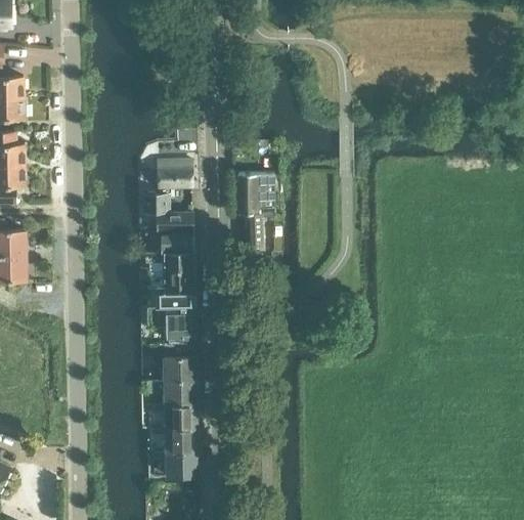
[(0,0),(0,33),(6,33),(6,29),(12,29),(12,0),(0,0)]
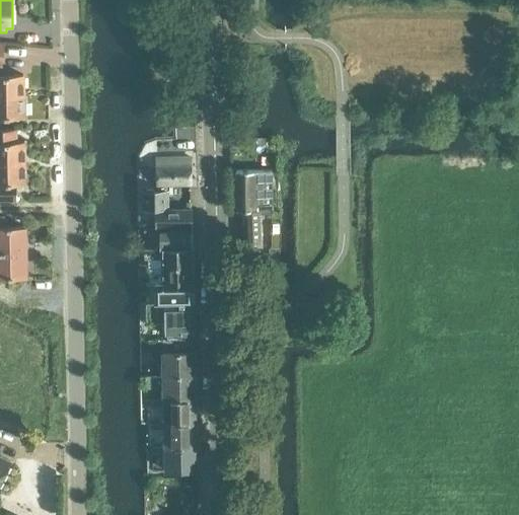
[(0,99),(23,99),(23,79),(0,79),(0,99)]
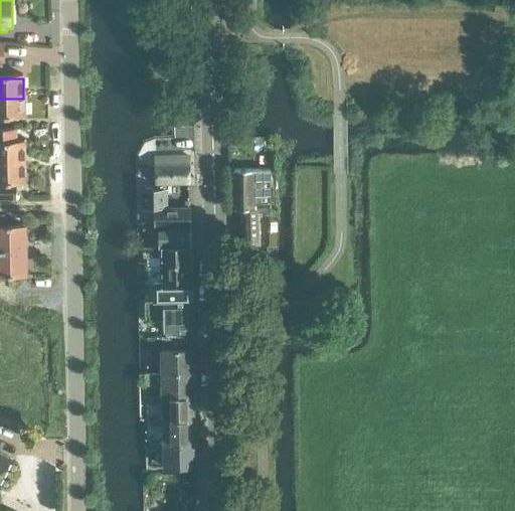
[(0,120),(23,120),(23,99),(0,99),(0,120)]
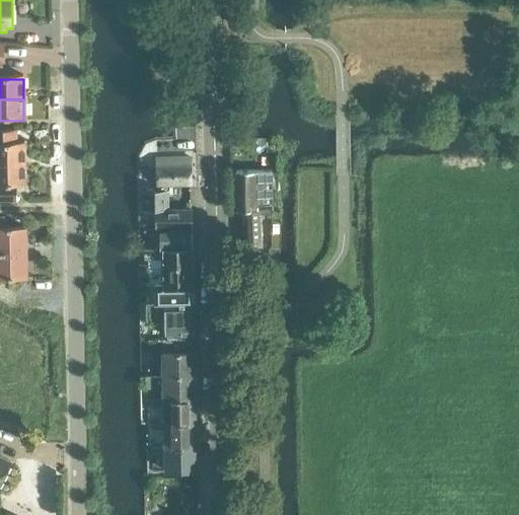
[(19,146),(18,134),(0,134),(0,166),(24,166),(24,145),(19,146)]
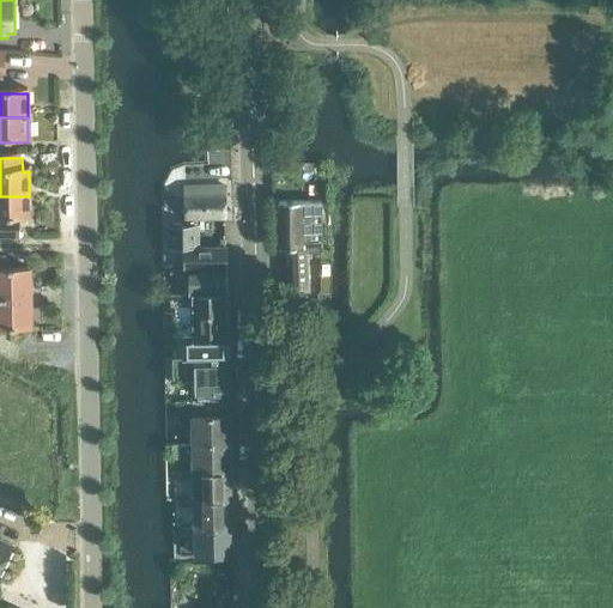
[(169,250),(199,250),(199,238),(198,224),(228,223),(226,190),(186,192),(186,228),(168,229),(169,250)]
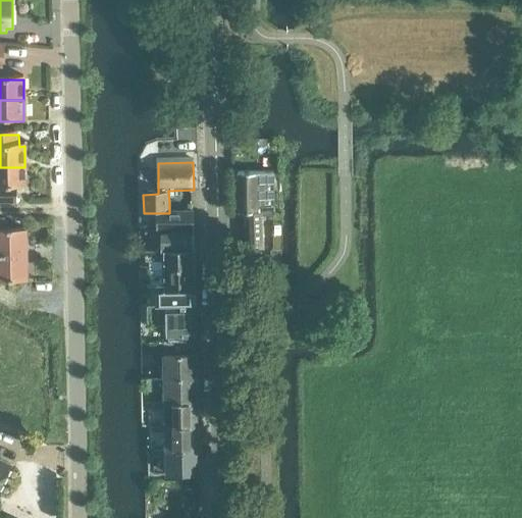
[(24,189),(24,167),(0,167),(0,205),(16,206),(16,189),(24,189)]
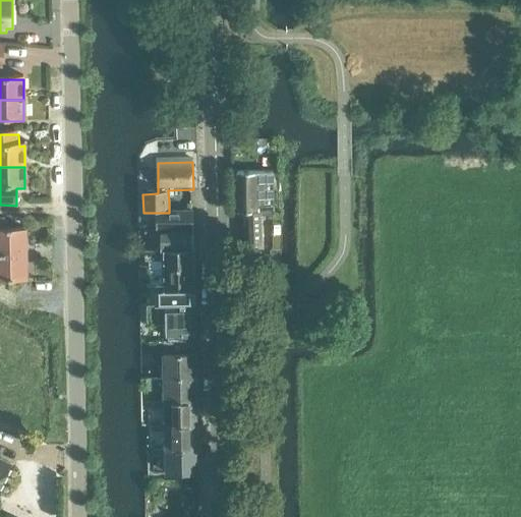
[(263,252),(263,215),(274,214),(273,191),(274,191),(274,175),(238,175),(239,215),(246,215),(246,253),(263,252)]
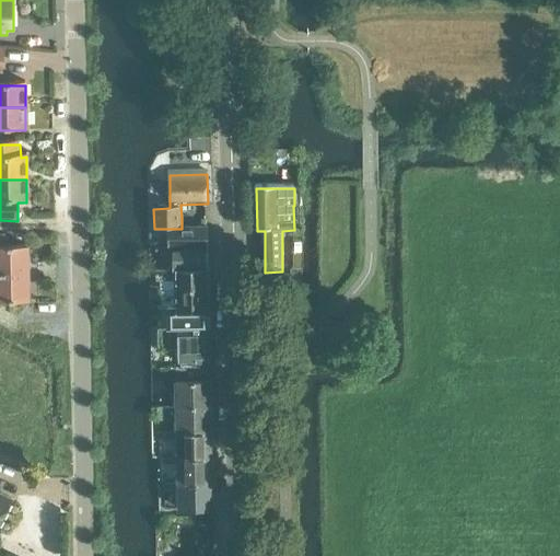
[(206,231),(167,231),(168,246),(205,245),(205,243),(208,243),(208,231),(206,231)]
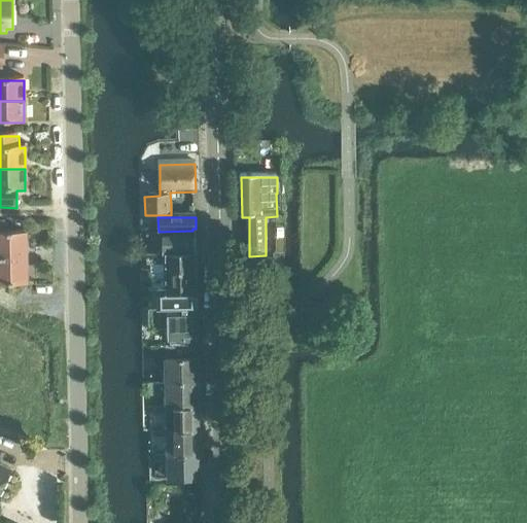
[(192,231),(159,232),(159,237),(162,236),(162,241),(163,255),(197,255),(197,241),(196,229),(192,229),(192,231)]
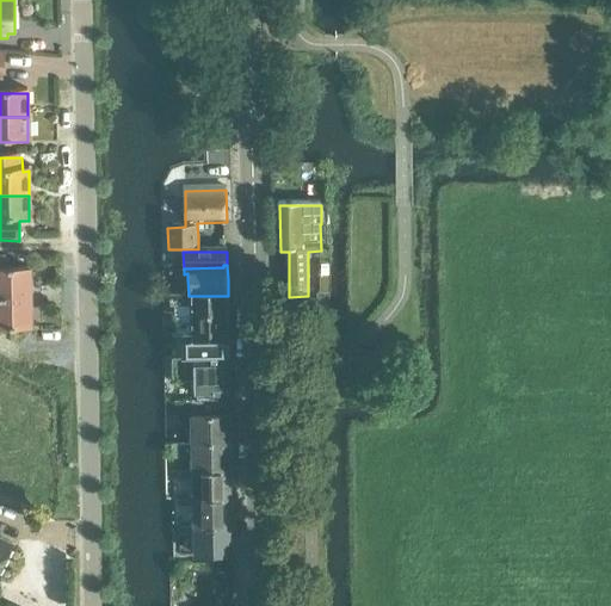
[(0,301),(31,301),(31,271),(0,271),(0,301)]
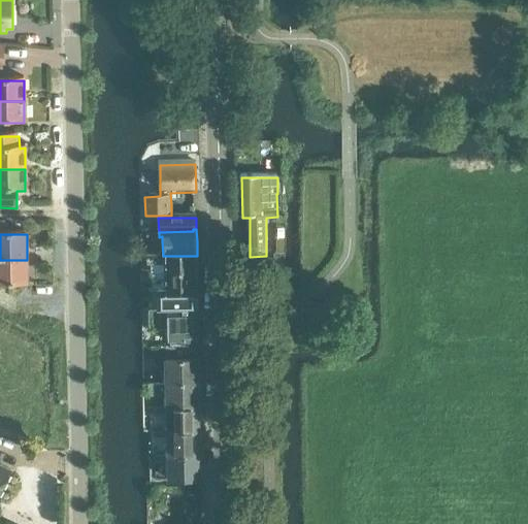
[(163,256),(147,257),(147,267),(153,267),(165,267),(165,274),(198,273),(197,266),(197,256),(163,256)]
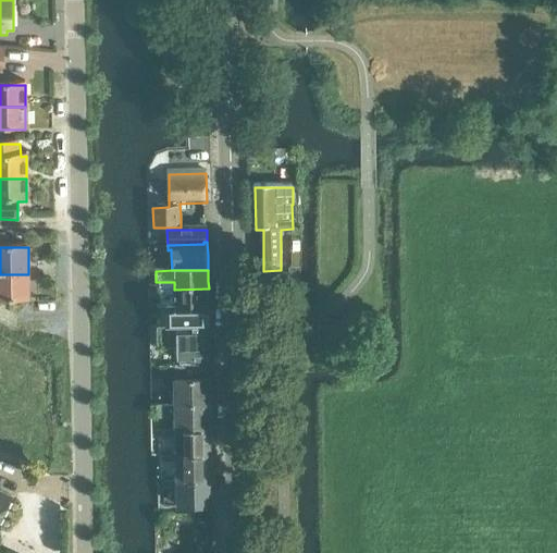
[(0,300),(28,302),(28,274),(0,274),(0,300)]
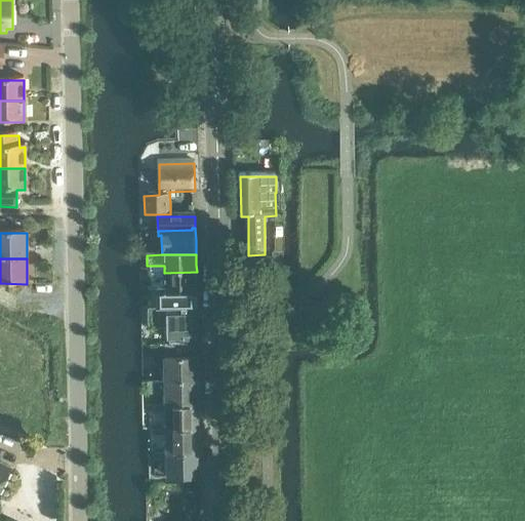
[(164,280),(152,280),(152,281),(153,290),(157,290),(197,289),(197,272),(164,273),(164,280)]
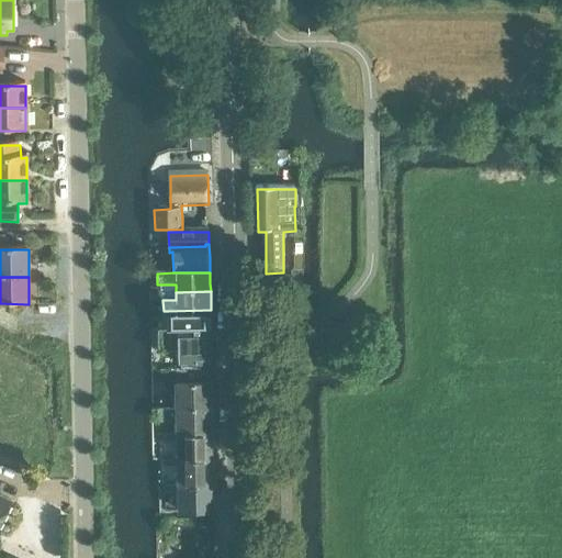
[(169,319),(160,320),(161,333),(212,331),(211,313),(211,310),(168,311),(169,319)]
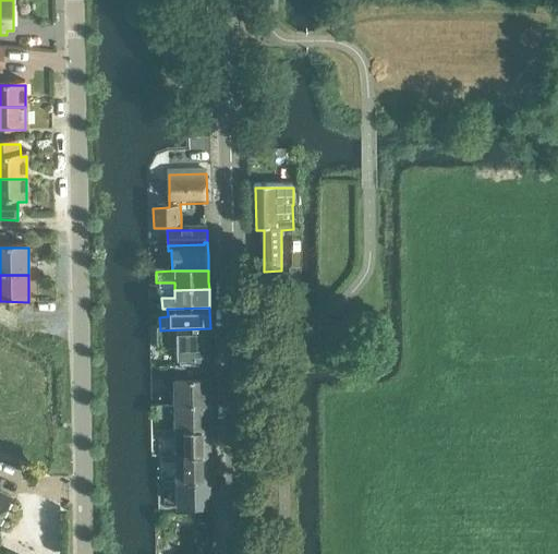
[(210,328),(160,330),(160,352),(180,352),(180,364),(181,364),(205,363),(211,363),(210,328)]
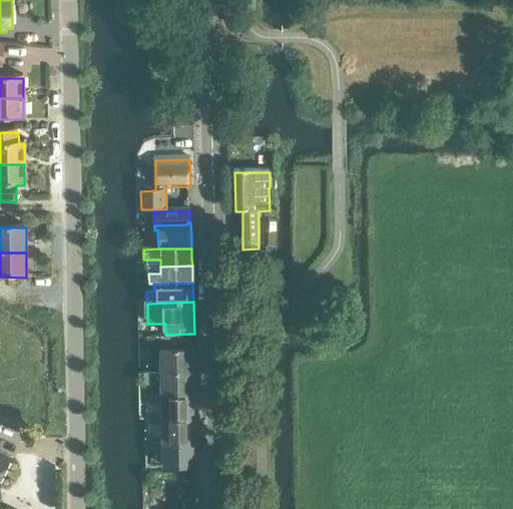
[(191,351),(190,340),(188,340),(181,340),(166,341),(162,341),(163,375),(193,375),(193,351),(191,351)]
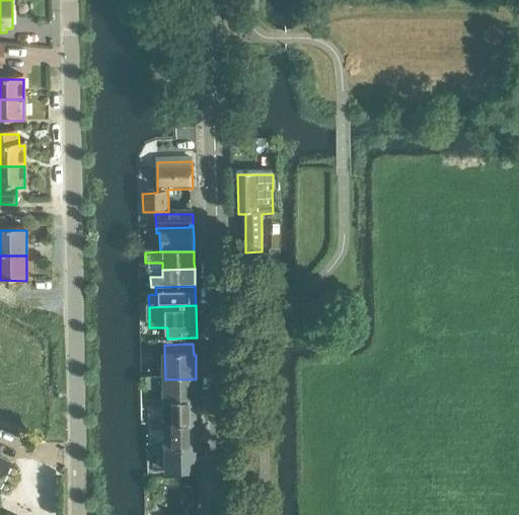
[(196,379),(165,379),(147,380),(142,380),(142,384),(147,384),(148,391),(165,391),(165,403),(197,402),(196,379)]
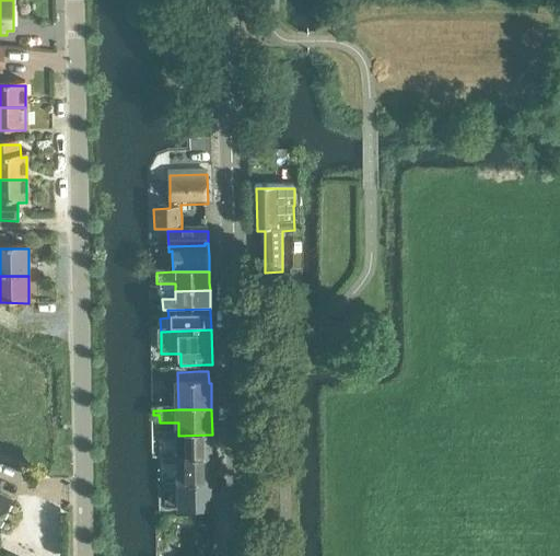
[(212,435),(178,436),(179,461),(212,461),(212,435)]
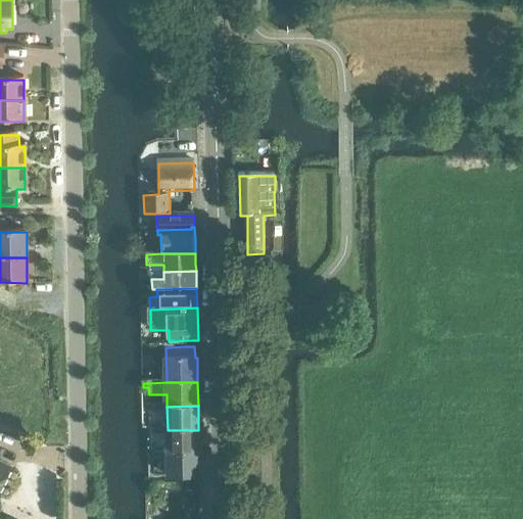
[(198,455),(198,430),(168,430),(168,454),(198,455)]
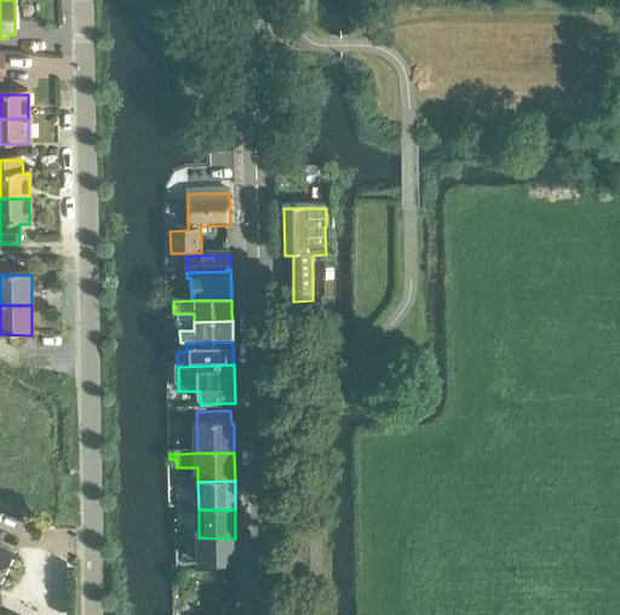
[(236,567),(235,539),(199,538),(200,567),(236,567)]
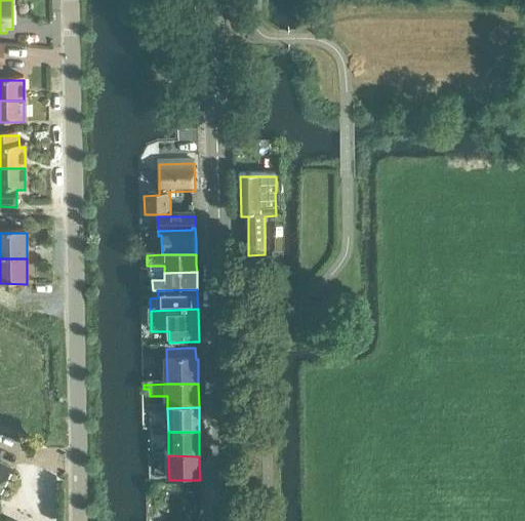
[(0,491),(10,471),(0,465),(0,491)]
